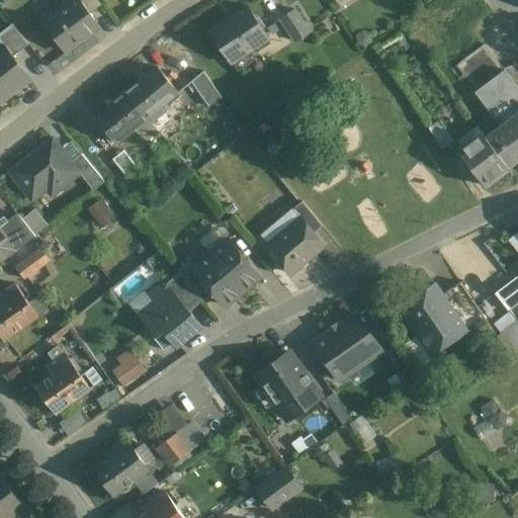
[(74,0),(44,23),(65,53),(90,33),(88,30),(95,24),(88,14),(77,0),(74,0)]
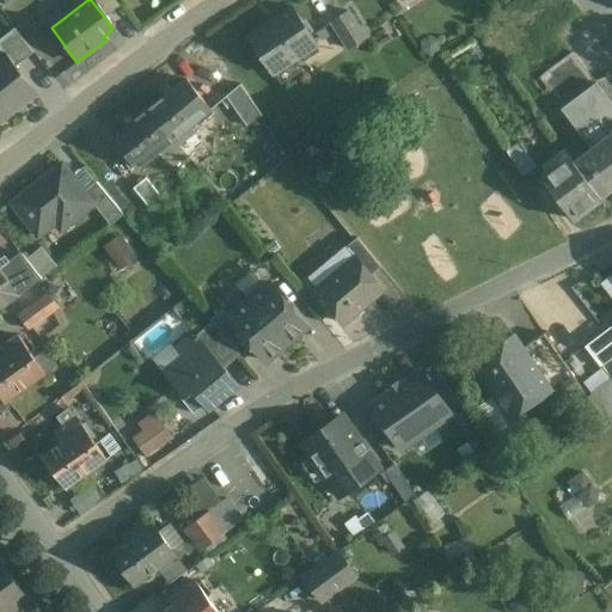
[(120,6),(115,0),(91,0),(104,17),(120,6)]
